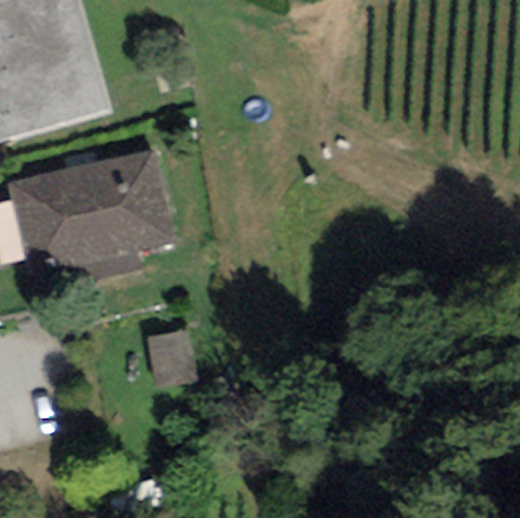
[(0,0),(0,138),(110,109),(80,0),(0,0)]
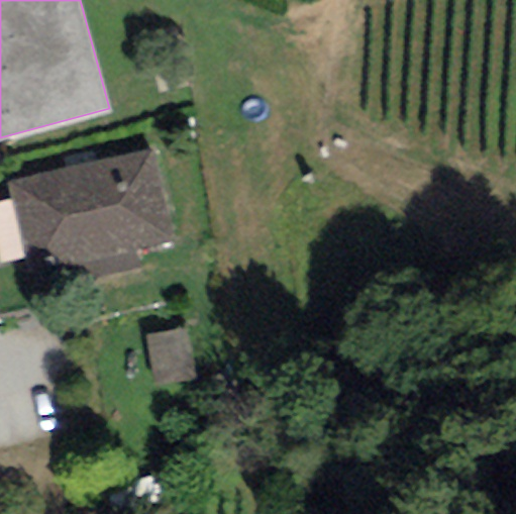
[(152,148),(7,181),(11,197),(24,254),(28,273),(84,260),(139,247),(174,239),(152,148)]
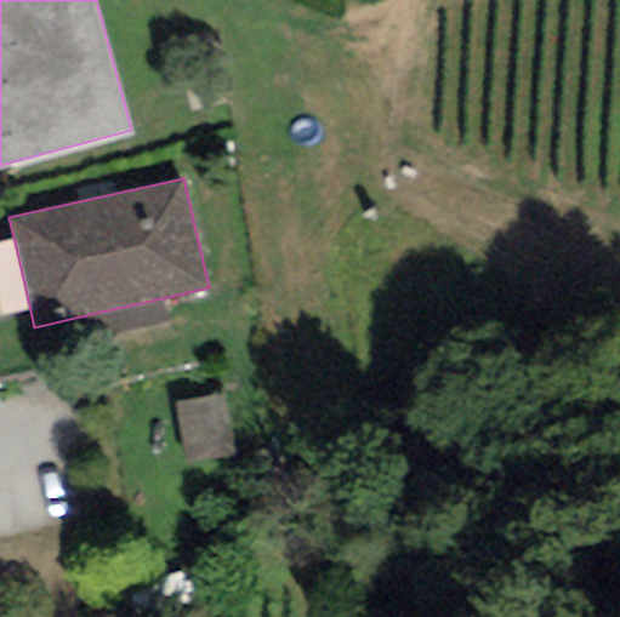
[(29,306),(13,236),(0,239),(0,308),(1,312),(29,306)]
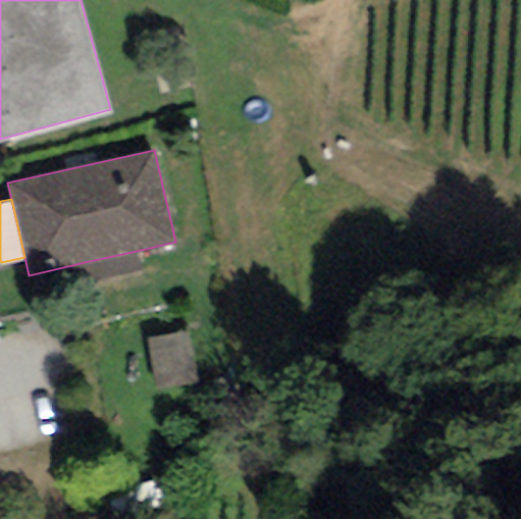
[(146,268),(141,250),(85,262),(90,281),(146,268)]
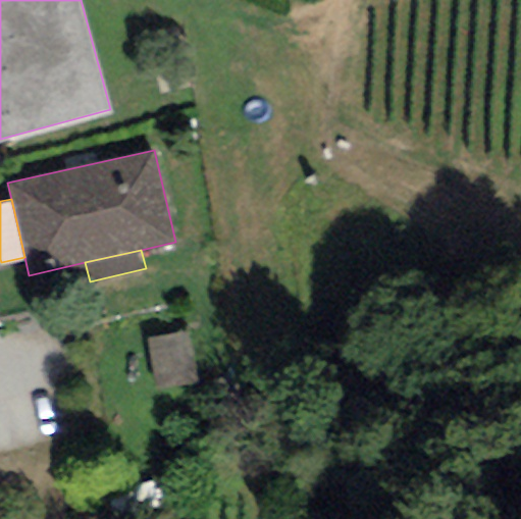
[(200,379),(190,328),(148,336),(157,387),(200,379)]
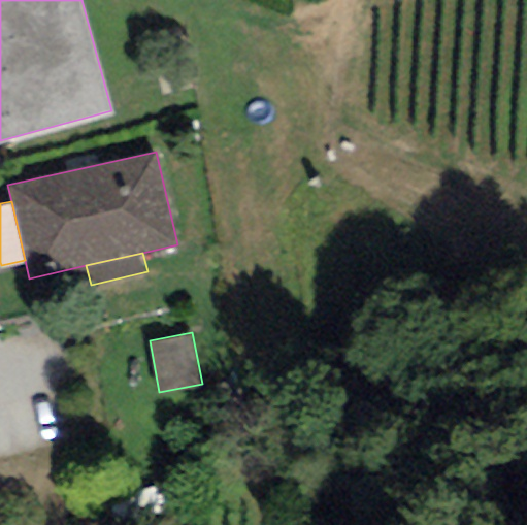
All buildings are outlined.
